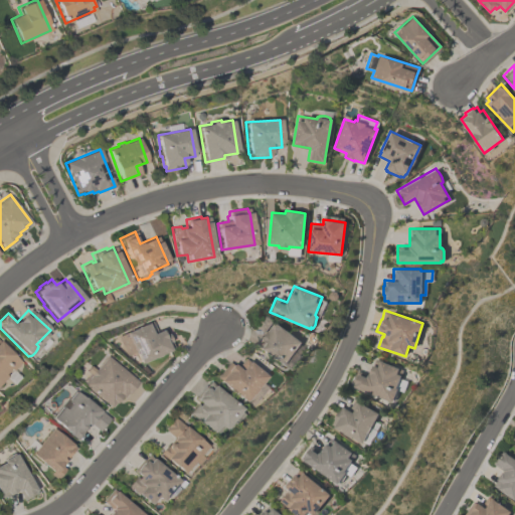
[(156,332),(165,328),(171,341),(170,341),(172,347),(169,349),(169,350),(140,363),(135,352),(126,355),(118,336),(151,321),(156,332)]
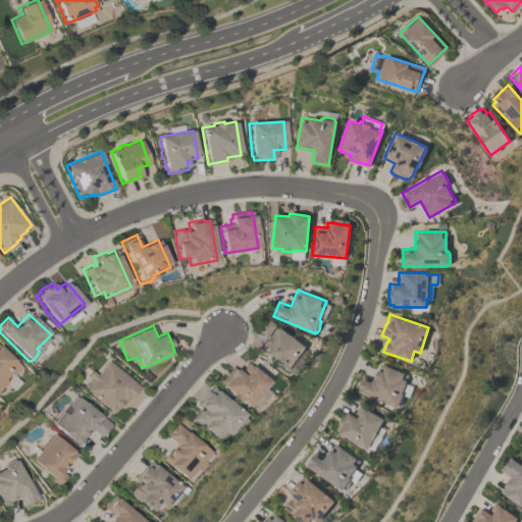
[(256,351),(264,340),(267,341),(271,334),(272,335),(279,326),(306,346),(285,373),(256,351)]
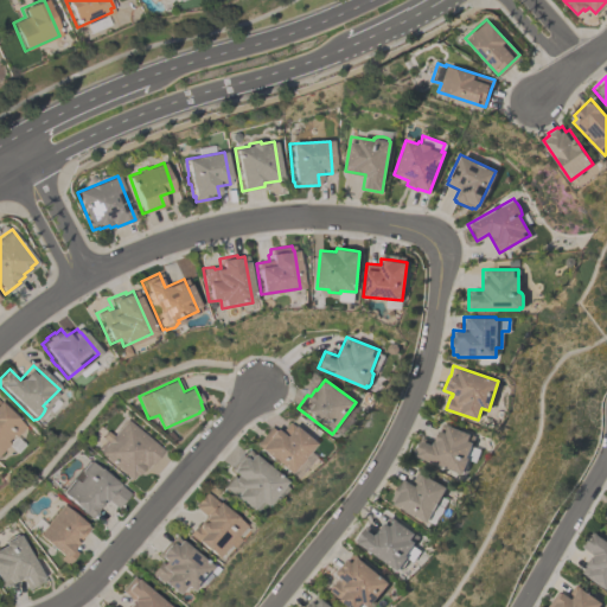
[(0,404),(23,427),(12,438),(10,435),(4,441),(6,443),(0,449),(0,404)]
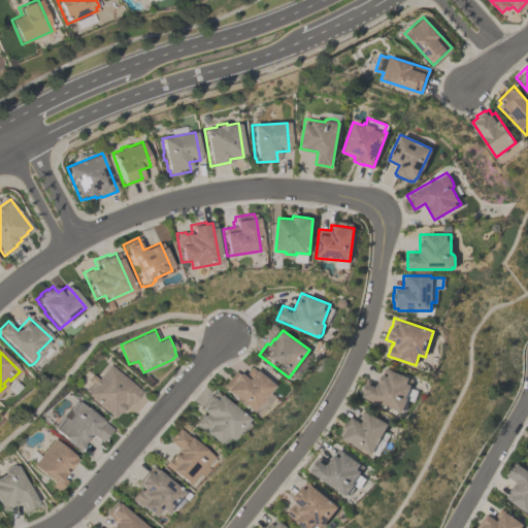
[(85,394),(93,385),(89,381),(93,375),(98,380),(110,365),(141,392),(131,404),(129,403),(126,407),(125,406),(119,414),(118,413),(112,418),(85,394)]
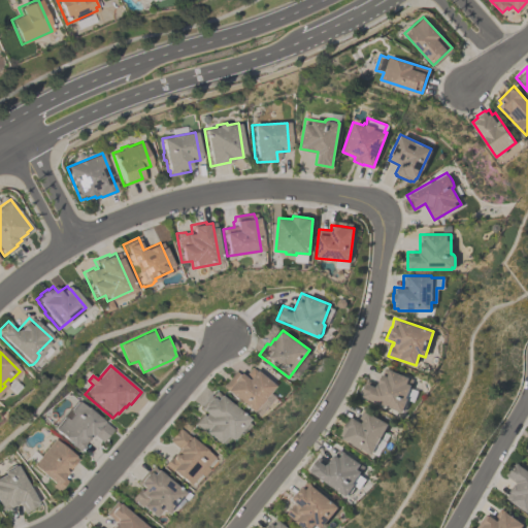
[(402,411),(359,395),(366,380),(377,384),(384,366),(414,378),(405,397),(407,398),(407,399),(407,402),(407,404),(406,407),(404,409),(402,411)]
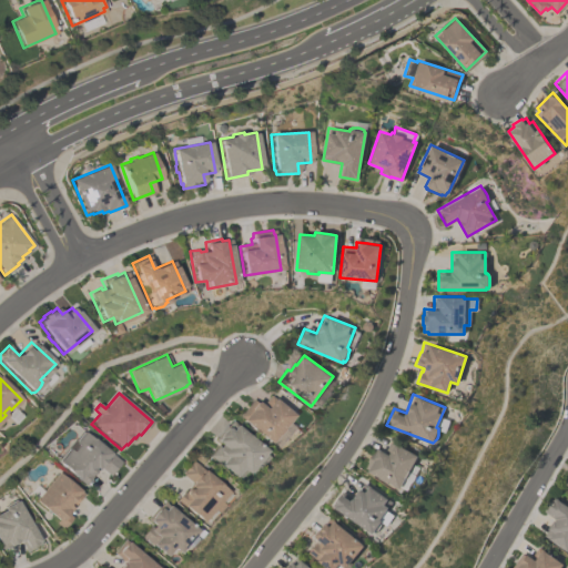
[(266,444),(240,421),(241,419),(236,416),(251,399),(254,403),(255,402),(259,405),(267,395),(284,409),(285,408),(290,412),(288,414),(291,415),(266,444)]
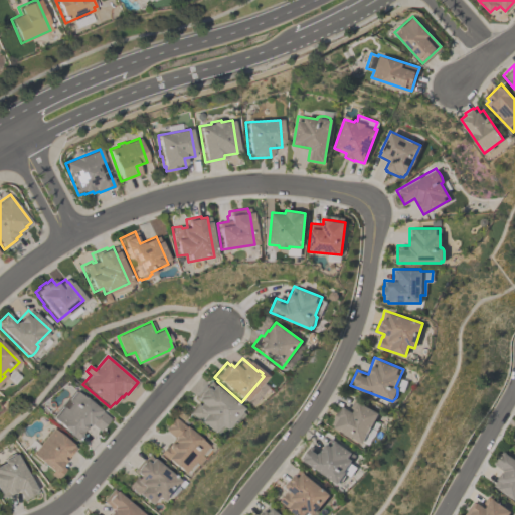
[(238,408),(236,411),(239,414),(233,422),(231,421),(224,430),(222,427),(221,430),(219,427),(214,434),(211,431),(209,433),(186,413),(194,403),(196,405),(198,403),(192,398),(203,386),(204,387),(208,383),(238,408)]
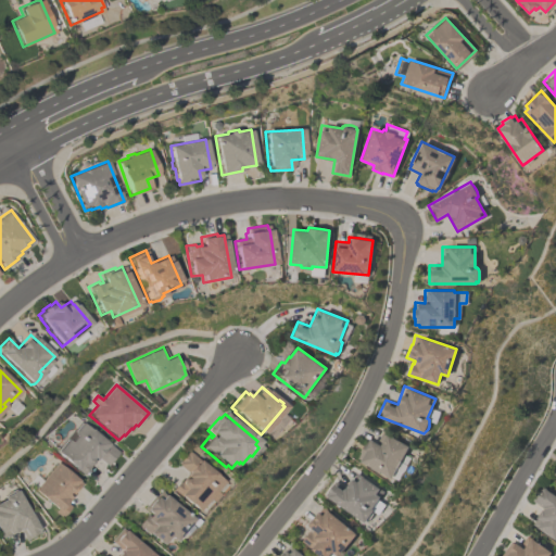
[(97,457),(83,474),(58,453),(83,422),(118,453),(112,460),(111,459),(106,465),(97,457)]
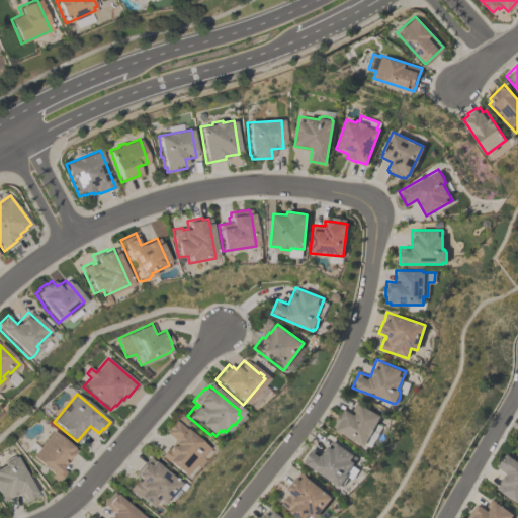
[(380,415),(368,436),(374,439),(370,446),(364,443),(364,444),(351,437),(351,438),(345,435),(346,434),(336,429),(336,428),(333,426),(336,421),(335,420),(339,412),(340,413),(343,408),(350,412),(355,402),(380,415)]
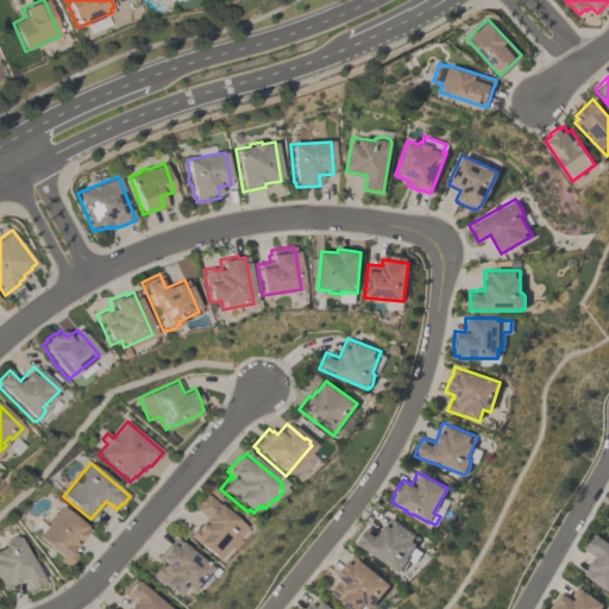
[(203,523),(201,521),(203,519),(193,508),(205,495),(243,527),(233,538),(237,541),(230,550),(226,546),(214,559),(187,535),(194,527),(195,529),(196,527),(198,526),(199,525),(201,523),(203,523)]
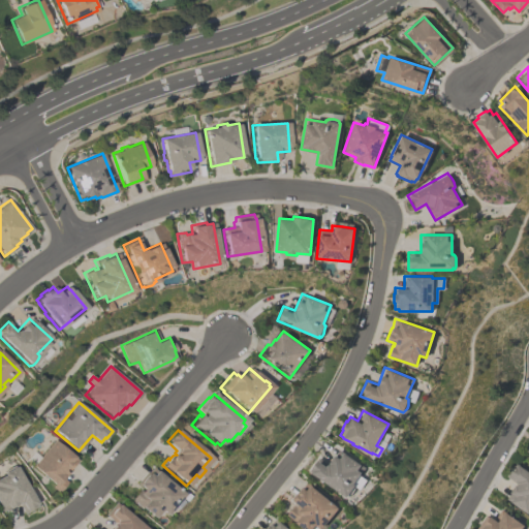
[(31,466),(53,440),(76,460),(61,478),(66,481),(57,493),(50,487),(53,484),(31,466)]
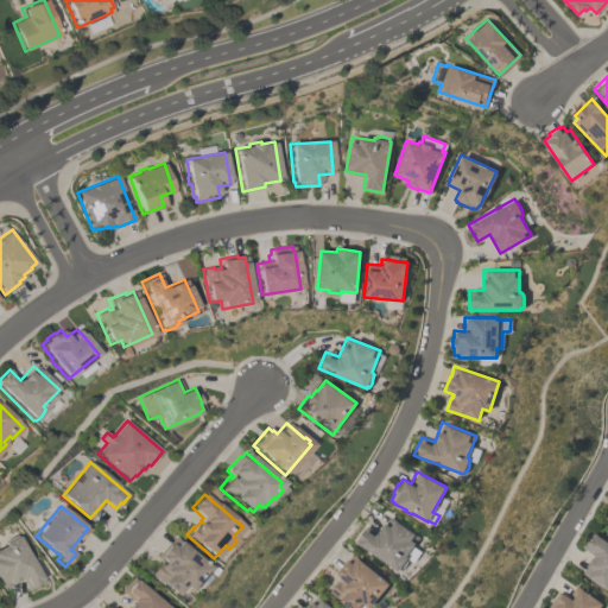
[(399,570),(355,542),(366,525),(378,532),(385,523),(390,517),(415,533),(418,537),(412,545),(420,550),(412,562),(407,558),(407,559),(406,563),(404,567),(401,569),(399,570)]
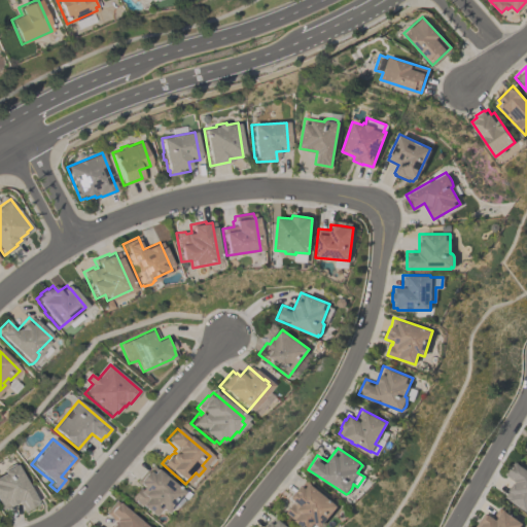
[(514,460),(526,468),(526,511),(504,496),(515,481),(504,475),(514,460)]
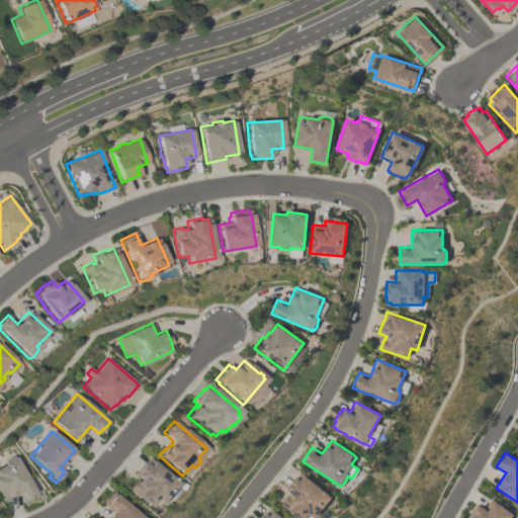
[(37,496),(23,504),(17,493),(0,501),(0,466),(3,465),(2,463),(3,462),(3,461),(6,459),(10,457),(13,456),(14,457),(15,456),(37,496)]
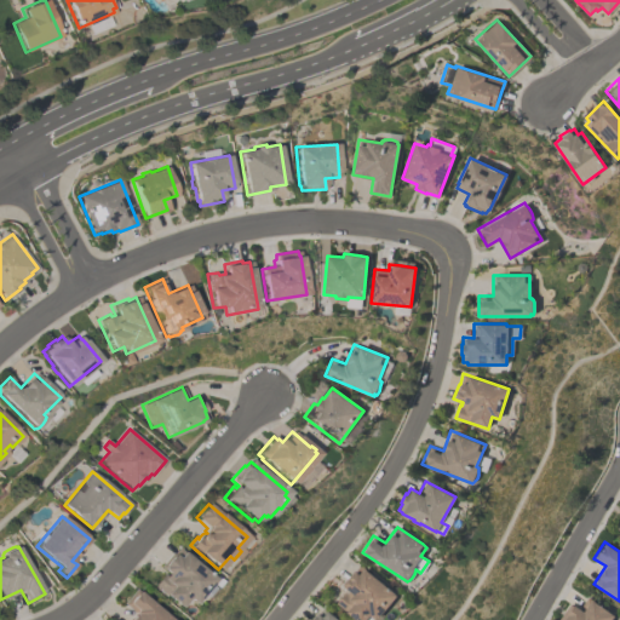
[(182,551),(213,579),(210,585),(213,587),(197,606),(194,602),(193,604),(187,598),(178,608),(153,585),(161,574),(156,570),(159,567),(171,552),(172,554),(176,549),(181,552),(182,551)]
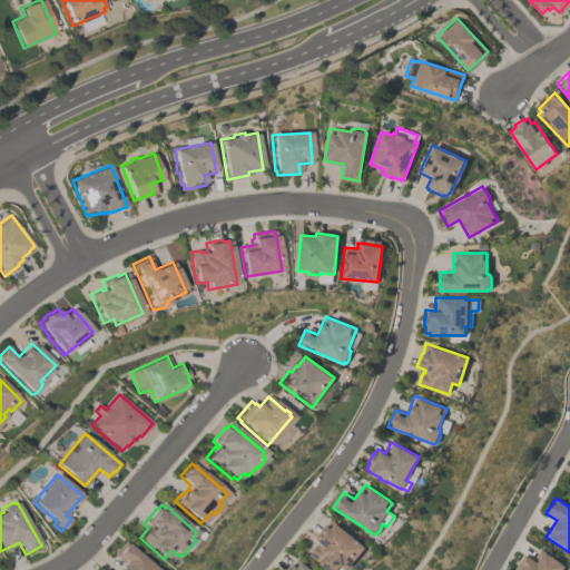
[(364,547),(346,569),(344,568),(342,569),(328,569),(308,554),(320,541),(314,537),(324,523),(326,524),(331,519),(364,547)]
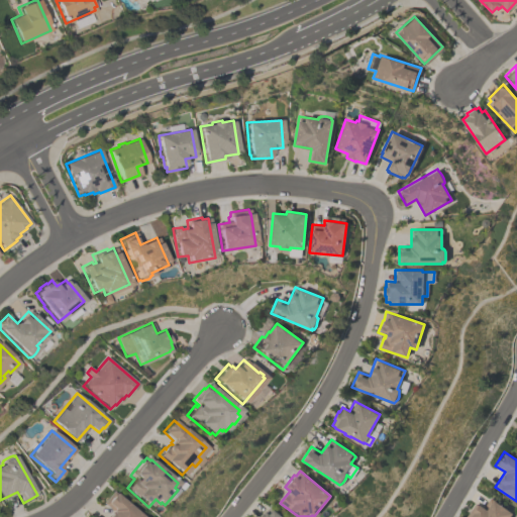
[(106,516),(111,512),(101,503),(112,491),(142,516),(106,516)]
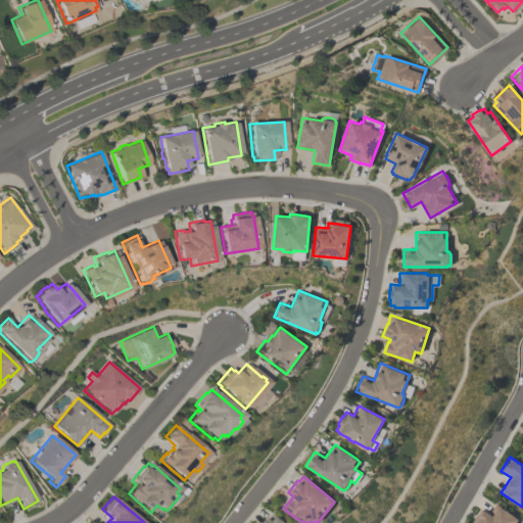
[(488,513),(495,503),(518,518),(514,522),(470,522),(480,509),(483,511),(484,510),(488,513)]
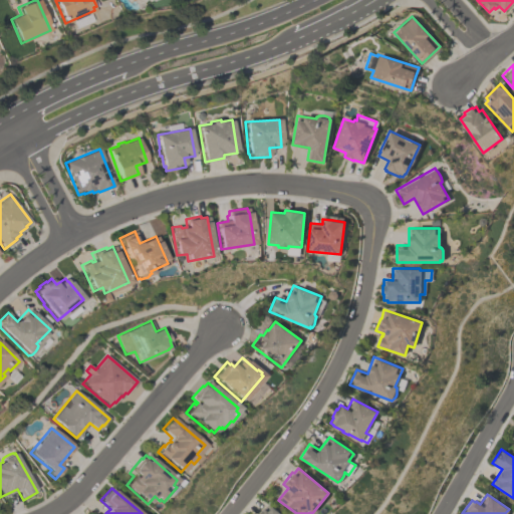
[(281,513),(257,513),(263,507),(263,508),(268,503),(281,513)]
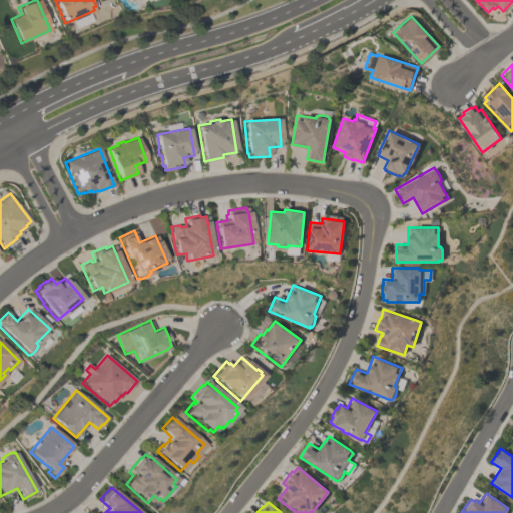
All buildings are outlined.
